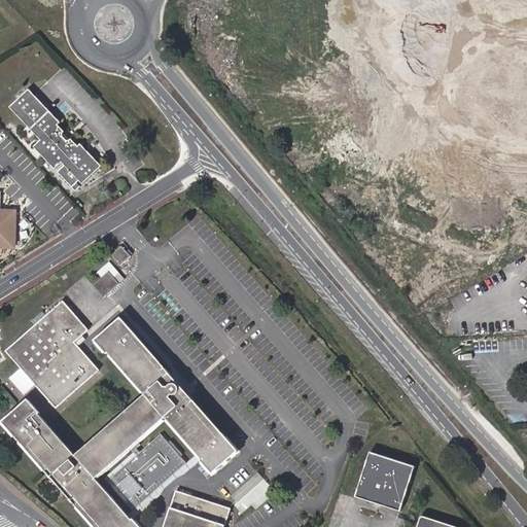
[(30,89),(10,106),(41,140),(34,146),(55,169),(62,162),(65,165),(58,172),(75,190),(101,167),(80,144),(78,146),(71,139),(69,140),(66,141),(62,136),(63,132),(64,131),(58,125),(60,123),(30,89)]
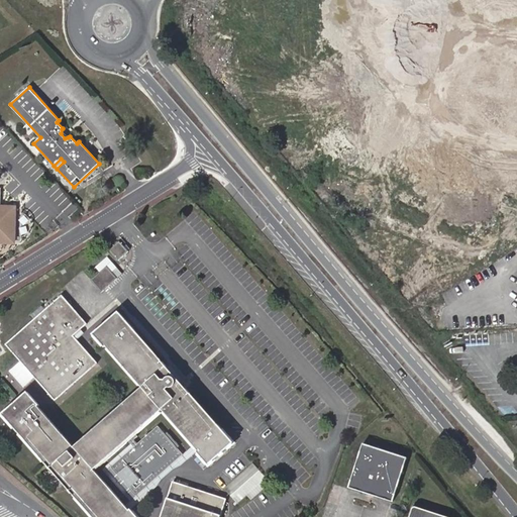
[(1,191),(0,190),(0,242),(14,243),(16,207),(0,206),(1,191)]
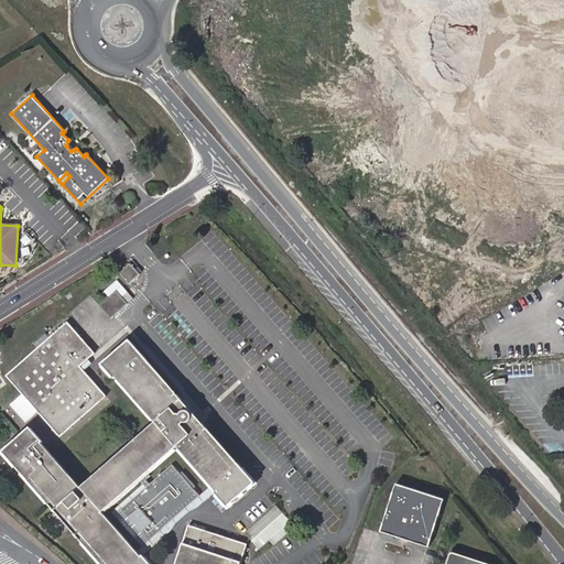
[(129,283),(139,273),(130,263),(119,273),(129,283)]
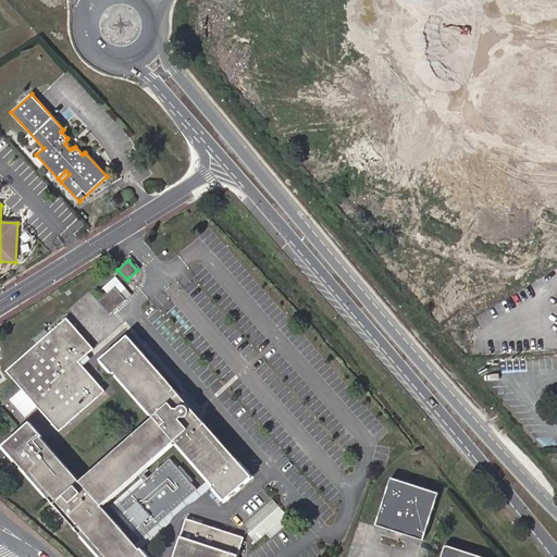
[(109,313),(125,299),(114,287),(99,301),(109,313)]
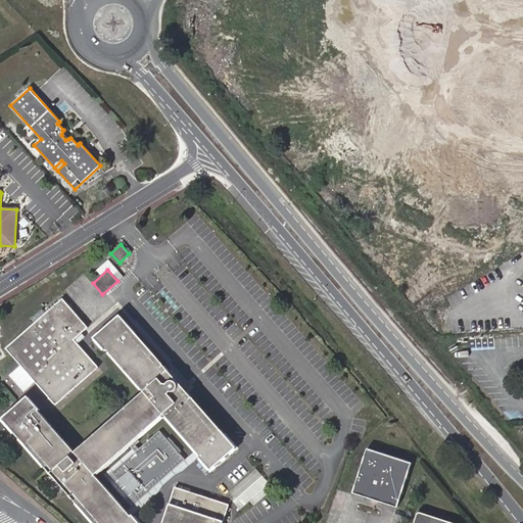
[(87,327),(62,299),(7,347),(21,364),(36,380),(55,403),(97,367),(73,339),(87,327)]
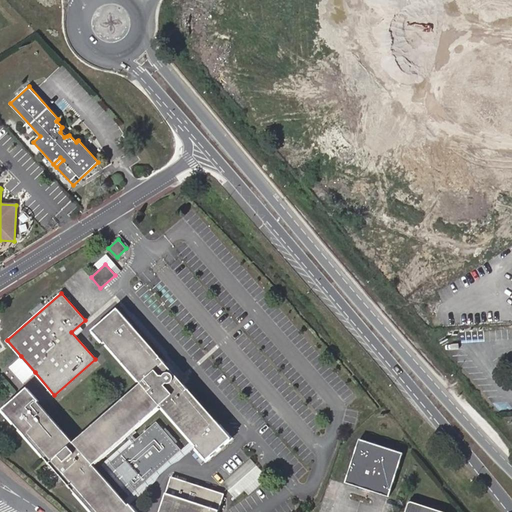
[(231,438),(118,309),(94,331),(104,343),(106,341),(142,383),(73,443),(37,402),(38,401),(27,388),(3,409),(93,511),(136,511),(130,505),(128,506),(92,465),(126,435),(134,427),(161,403),(197,445),(196,446),(207,459),(231,438)]
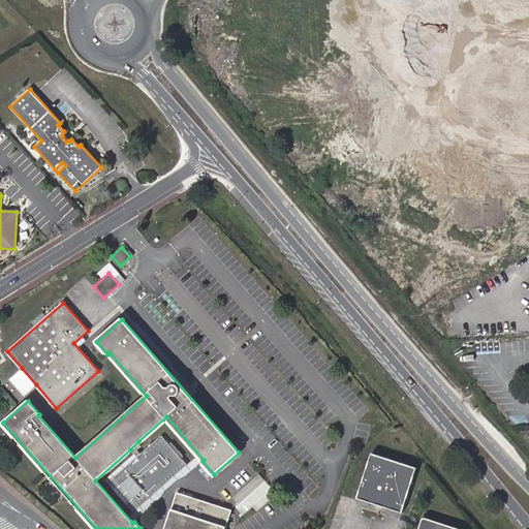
[(36,384),(22,368),(9,378),(24,395),(36,384)]
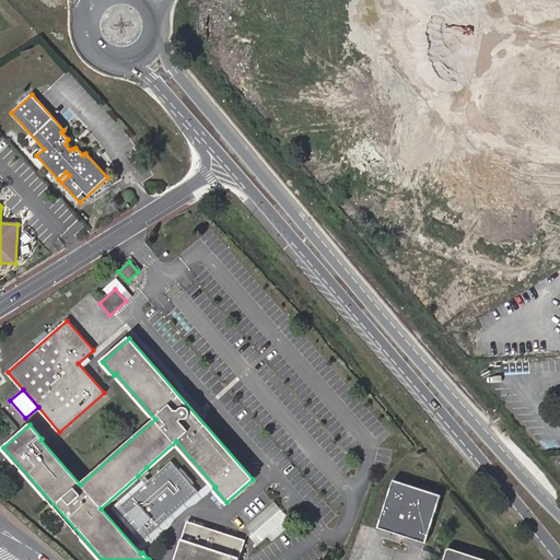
[(144,483),(116,508),(144,539),(199,490),(193,483),(195,481),(182,466),(179,468),(172,459),(150,479),(144,483)]
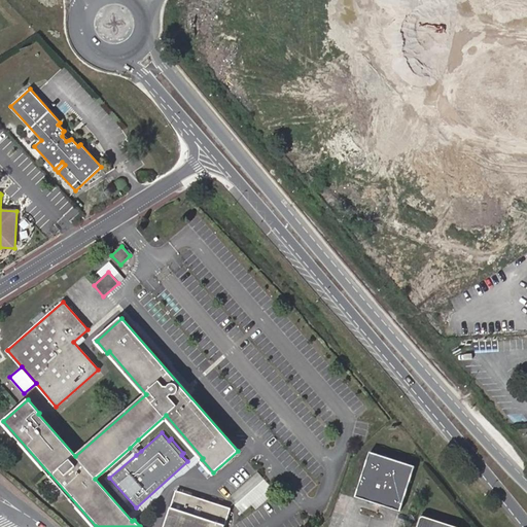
[(130,448),(136,455),(141,451),(137,446),(141,443),(138,440),(130,448)]
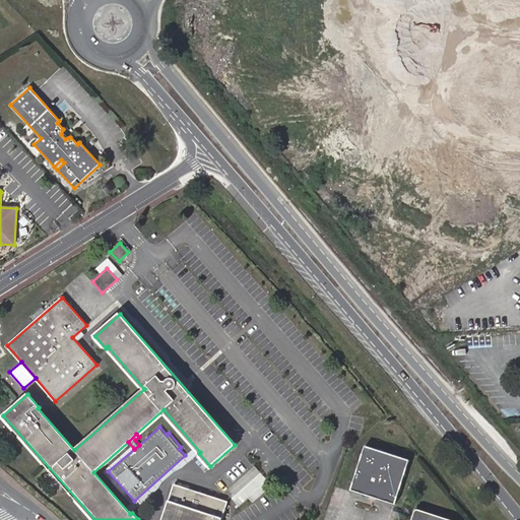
[(395,504),(409,460),(365,446),(350,490),(395,504)]
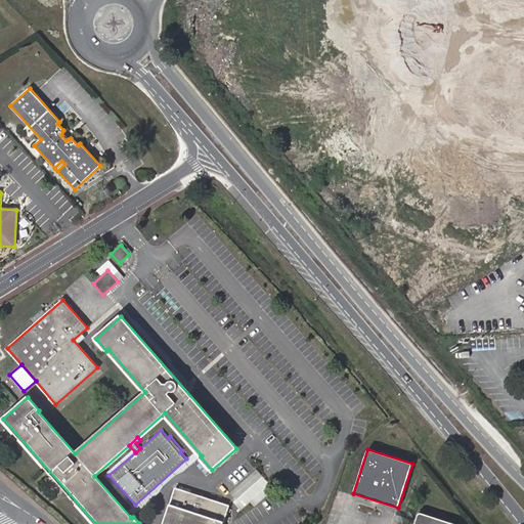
[(255,470),(226,494),(239,511),(250,503),(254,508),(273,489),(255,470)]
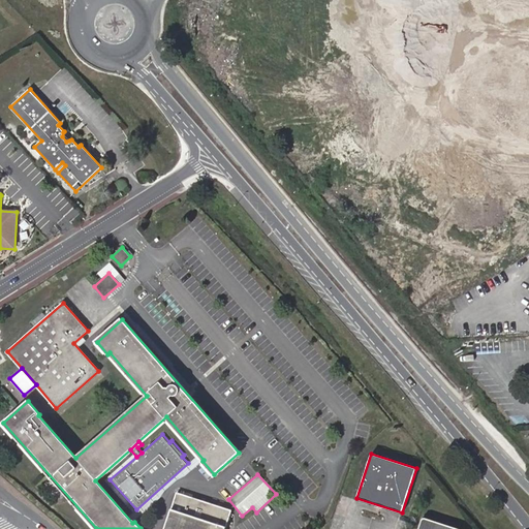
[(224,528),(231,509),(178,493),(165,528),(224,528)]
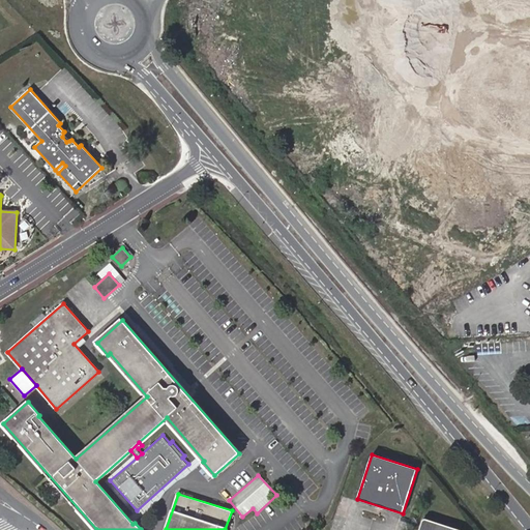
[(463,529),(423,517),(422,522),(446,529),(463,529)]
